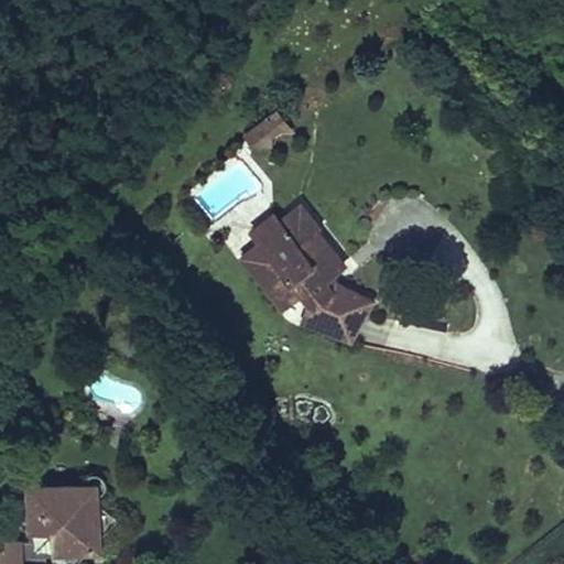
[(275,108),(245,132),(251,141),(270,143),(270,134),(282,127),(291,127),(275,108)]
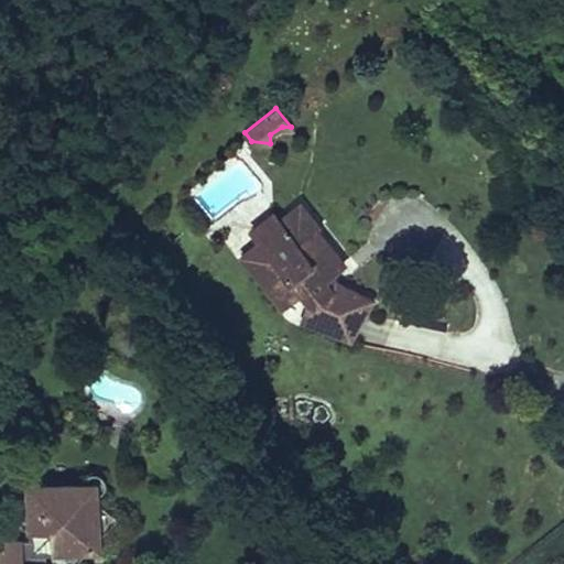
[(261,240),(242,256),(283,305),(302,291),(312,303),(308,305),(327,327),(353,338),(373,297),(338,281),(333,288),(325,279),(345,263),(331,245),(325,249),(314,247),(307,238),(318,229),(321,227),(301,203),(280,219),(279,220),(285,228),(266,243),(262,239),(261,240)]
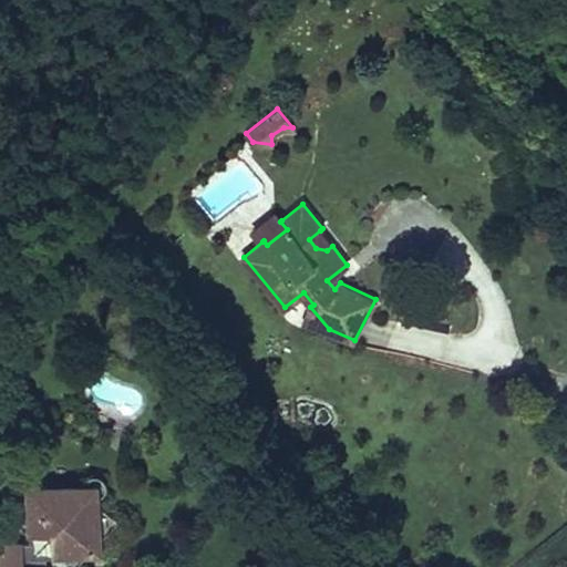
[(281,220),(276,214),(254,232),(263,241),(264,240),(267,245),(287,229),(280,222),(281,220)]
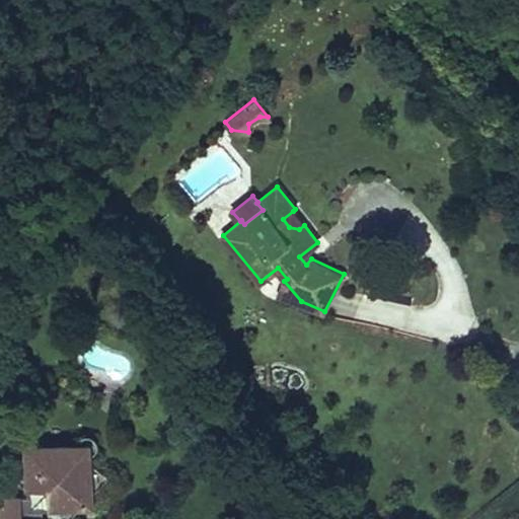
[(304,225),(293,211),(283,219),(289,227),(299,229),(304,225)]
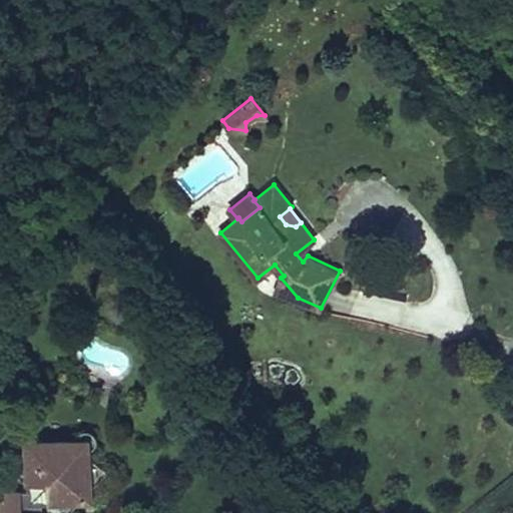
[(277,290),(298,298),(281,278),(277,290)]
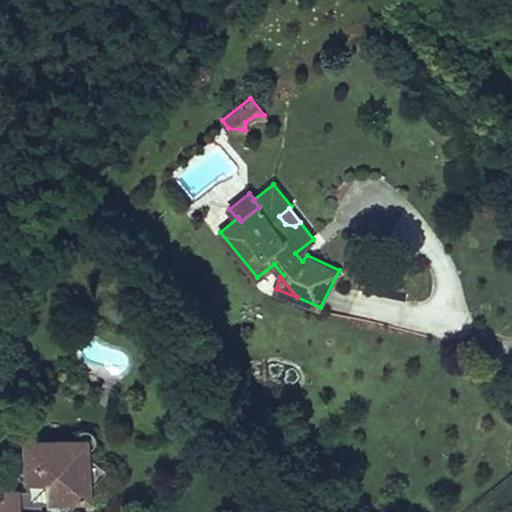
[(30,489),(0,490),(1,511),(43,511),(43,500),(47,500),(59,511),(69,511),(108,470),(88,452),(95,445),(94,430),(80,431),(73,439),(58,455),(41,440),(36,440),(28,450),(30,489)]
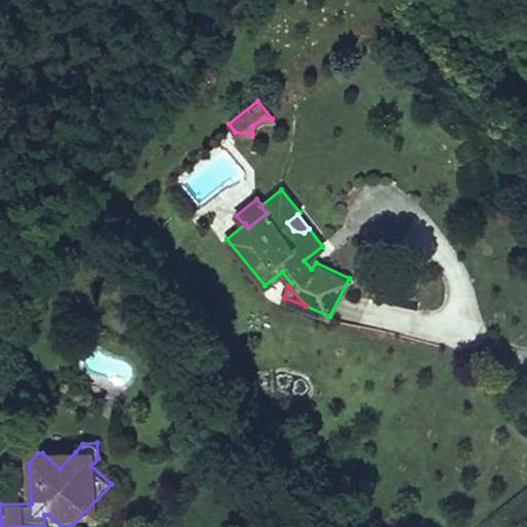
[(60,468),(75,452),(42,453),(60,468)]
